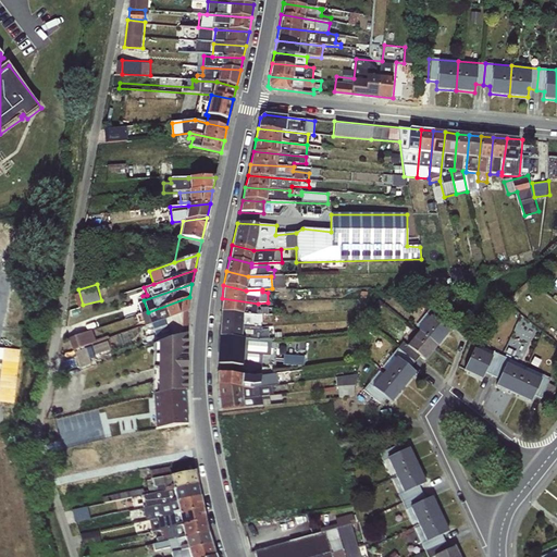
[(151,324),(188,311),(189,297),(148,312),(146,312),(150,325),(151,324)]
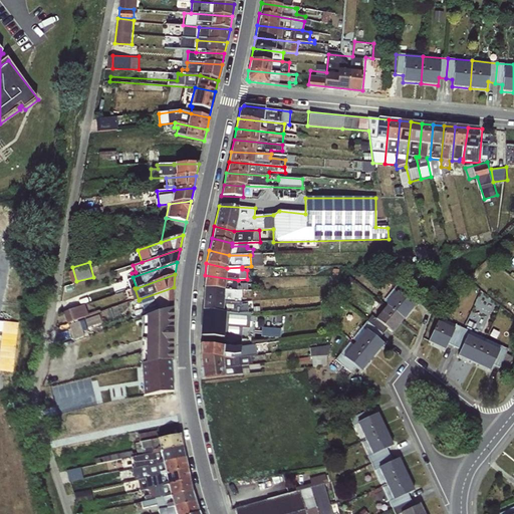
[(205,275),(203,288),(243,291),(254,290),(254,283),(237,284),(238,280),(205,275)]
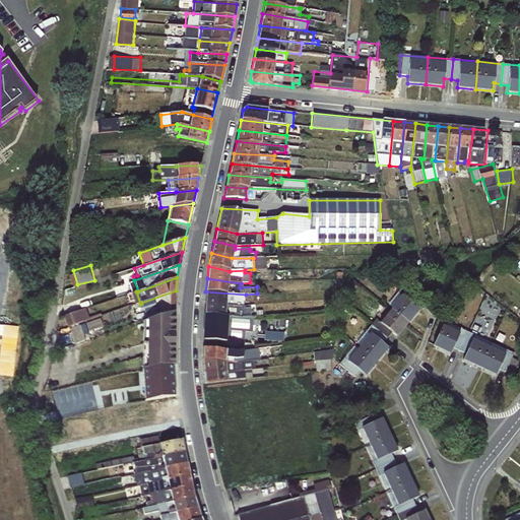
[(391,309),(407,323),(418,309),(413,306),(418,299),(402,286),(397,293),(396,291),(385,305),(391,309)]
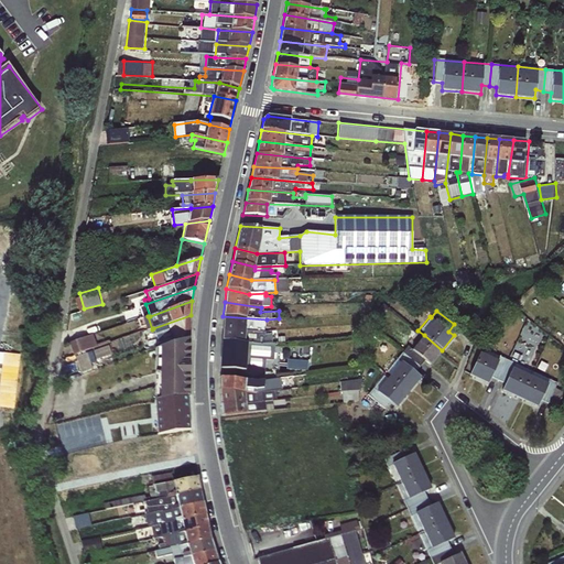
[(160,347),(190,338),(191,315),(153,328),(160,347)]
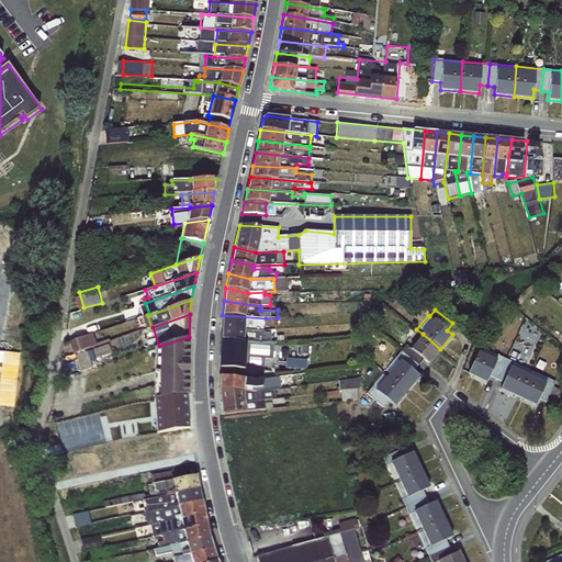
[(222,315),(222,327),(263,330),(263,327),(266,327),(266,318),(222,315)]
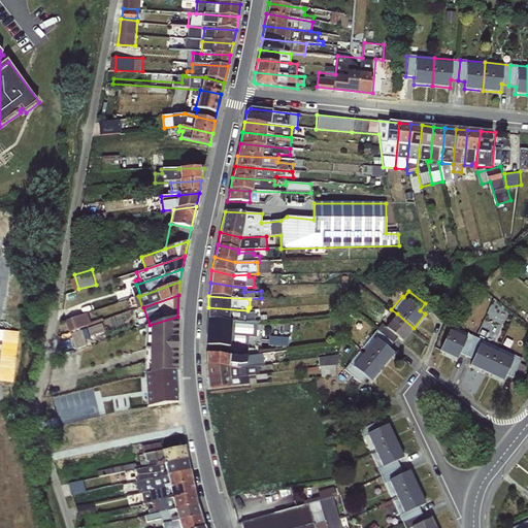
[(248,314),(248,310),(208,307),(207,320),(241,323),(255,322),(254,312),(248,314)]
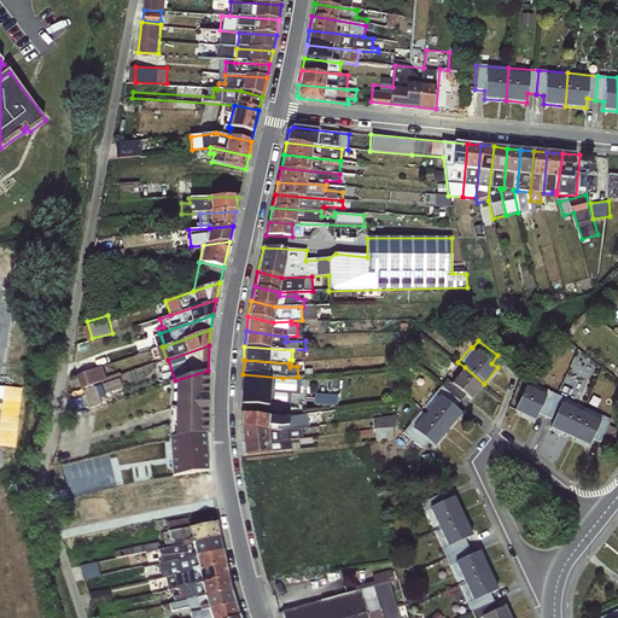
[(86,385),(108,380),(104,366),(83,371),(86,385)]
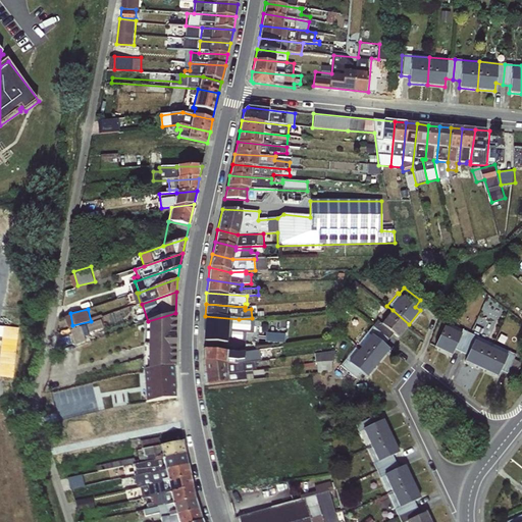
[(409,324),(393,310),(381,324),(388,330),(399,338),(409,324)]
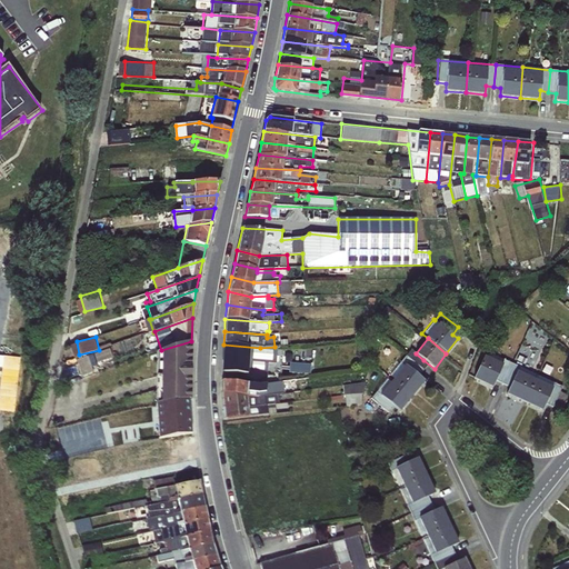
[(191,341),(161,350),(156,352),(156,403),(191,403),(191,341)]
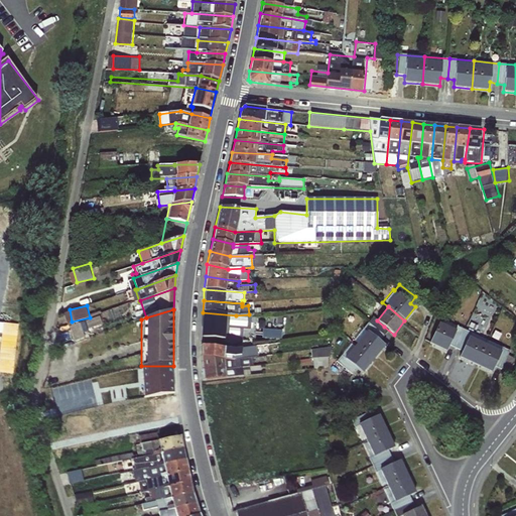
[(75,337),(106,330),(103,315),(72,323),(75,337)]
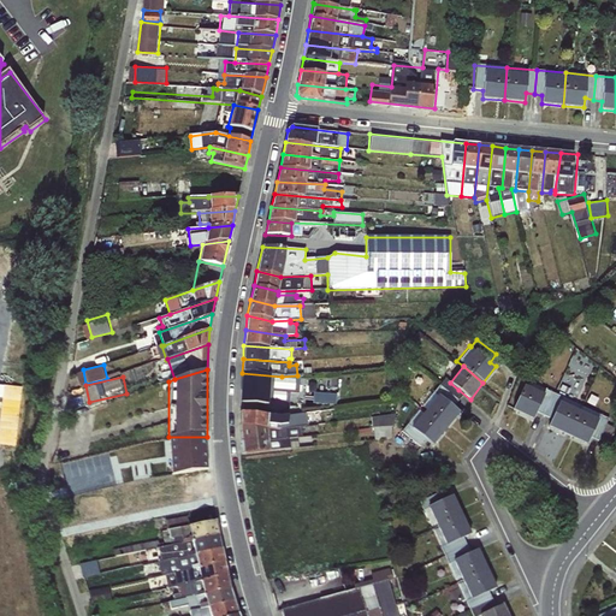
[(458,390),(450,383),(443,377),(418,407),(445,430),(458,413),(452,408),(458,401),(454,397),(458,390)]
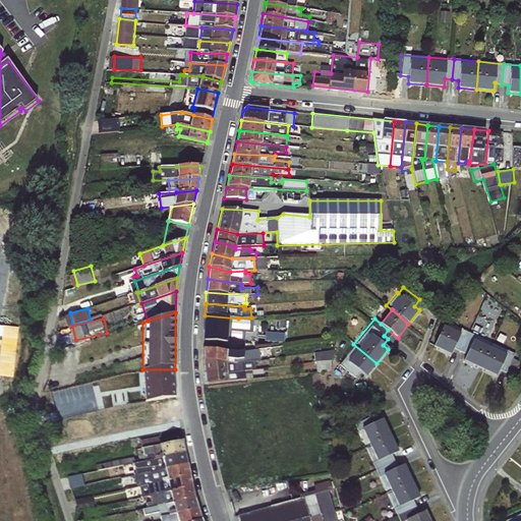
[(451,355),(455,345),(459,334),(443,327),(433,347),(451,355)]
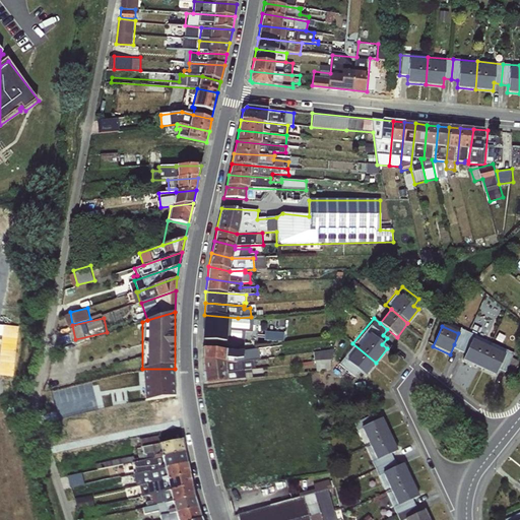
[(461,328),(458,333),(454,344),(460,346),(458,351),(465,354),(462,361),(463,361),(479,369),(491,342),(461,328)]
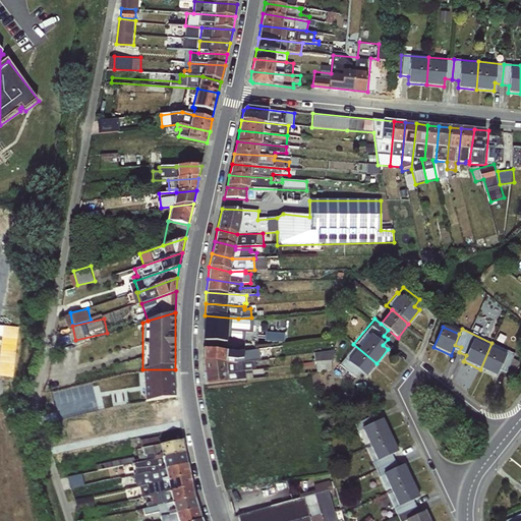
[(516,353),(491,343),(480,369),(496,377),(499,370),(507,373),(516,353)]
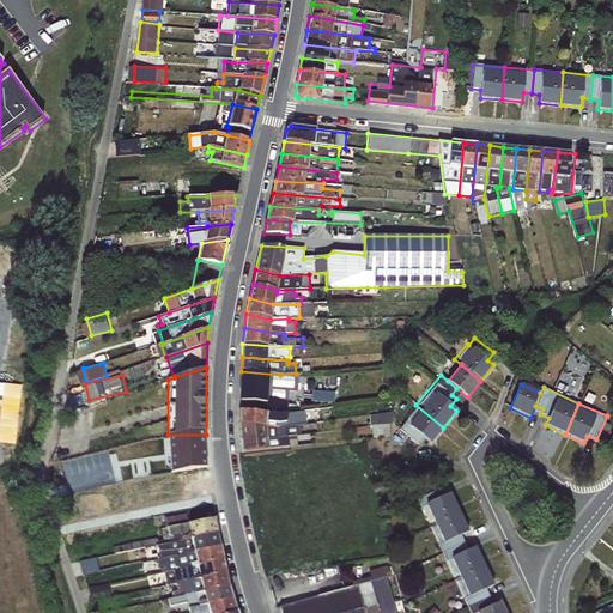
[(443,428),(416,405),(404,420),(405,422),(399,430),(418,445),(424,438),(430,444),(443,428)]
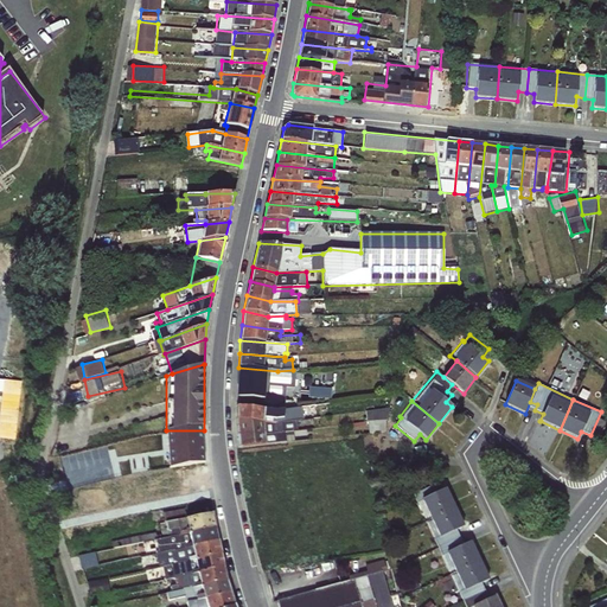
[(237,406),(236,420),(263,423),(294,422),(295,417),(323,414),(321,404),(276,410),(237,406)]
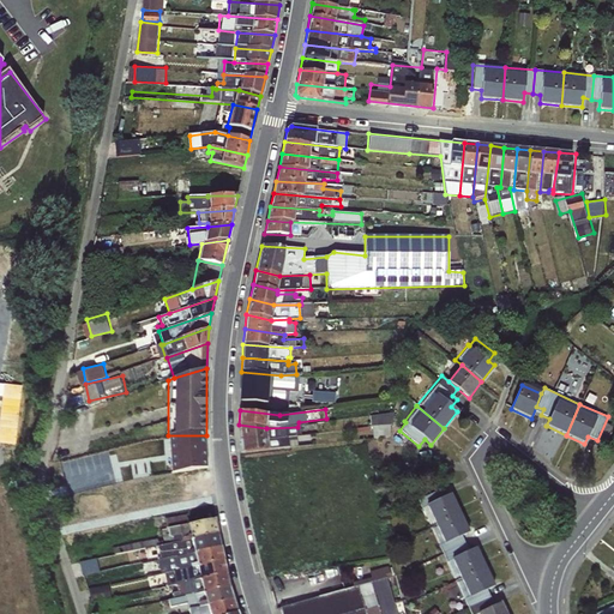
[(372,413),(373,435),(395,435),(393,413),(372,413)]
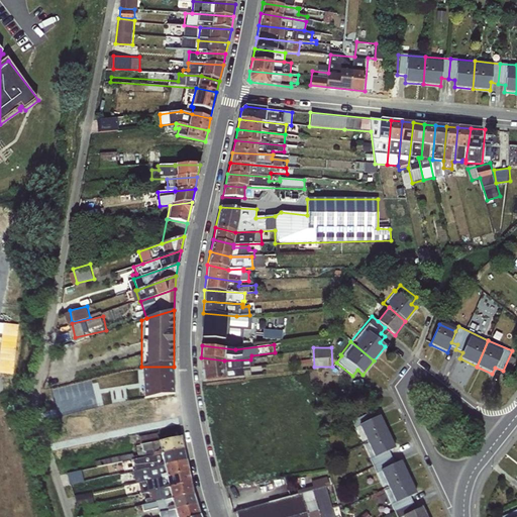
[(253,367),(250,359),(224,360),(201,357),(203,371),(225,371),(249,368),(253,367)]
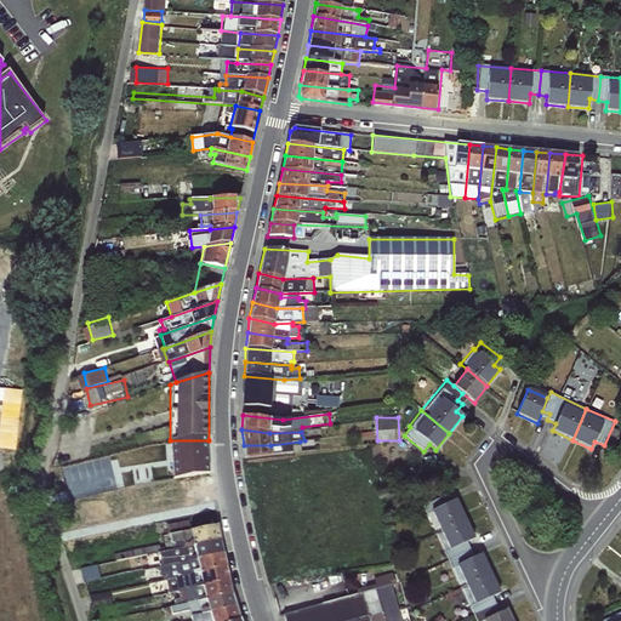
[(301,453),(300,442),(271,445),(244,445),(245,457),(301,453)]
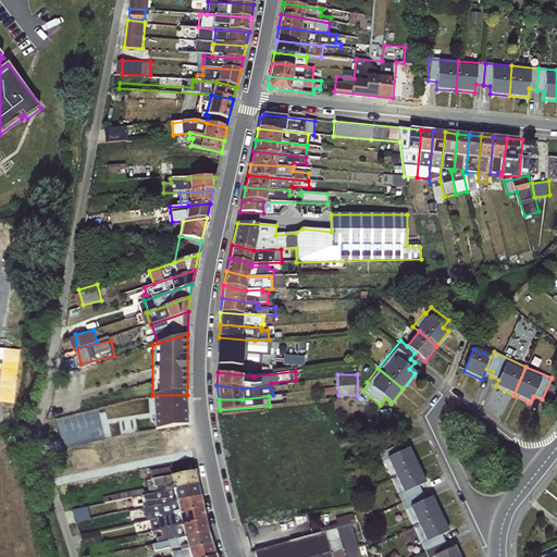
[(390,479),(417,466),(408,448),(403,452),(399,444),(378,455),(390,479)]
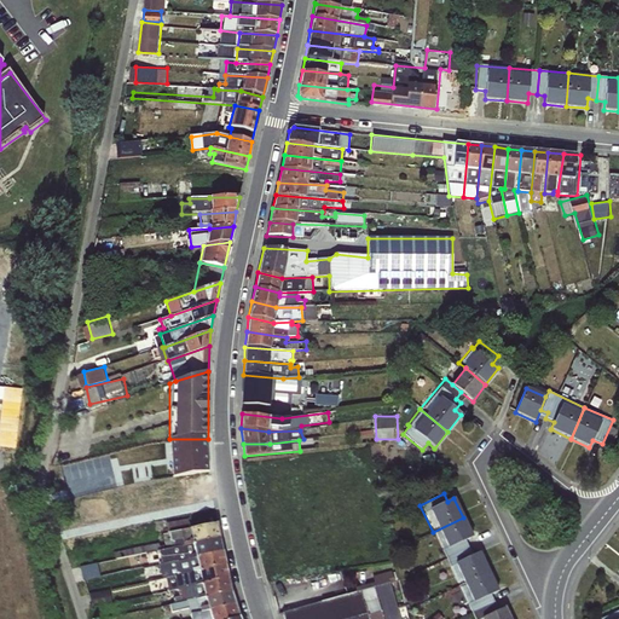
[(463,518),(433,532),(445,559),(469,549),(466,541),(473,537),(463,518)]
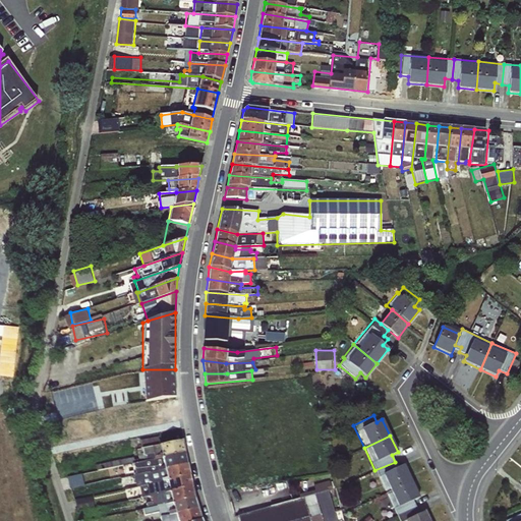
[(132,464),(184,454),(182,441),(159,446),(136,450),(138,457),(95,465),(96,470),(132,464)]
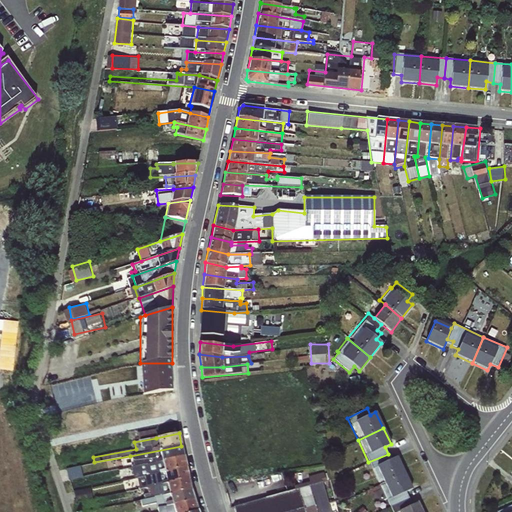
[(181,446),(130,456),(132,467),(184,456),(181,446)]
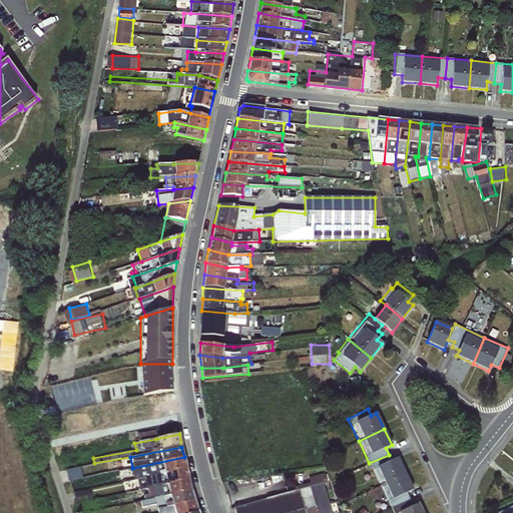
[(389,455),(369,463),(380,486),(405,474),(398,458),(392,461),(389,455)]
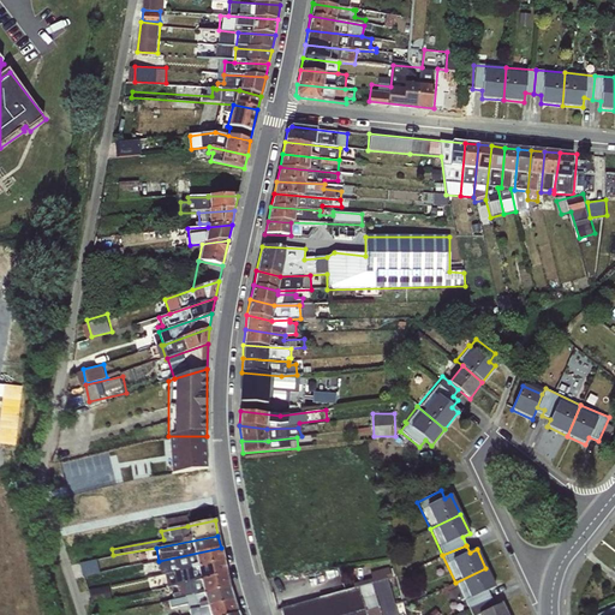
[(221,548),(159,561),(161,575),(165,575),(222,562),(221,548)]
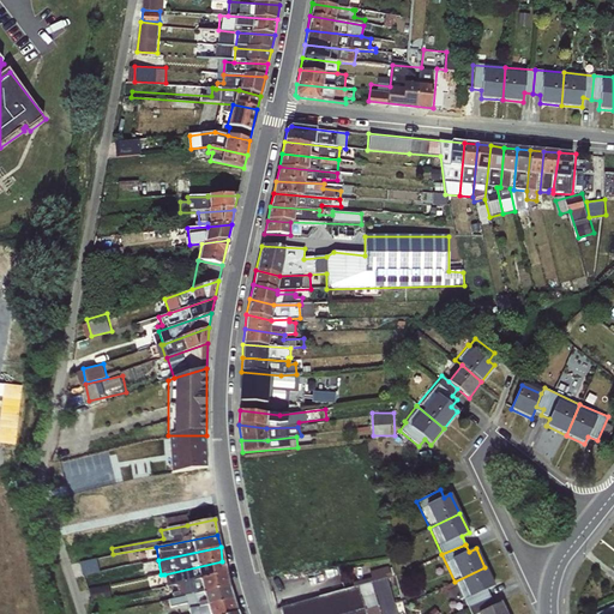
[(83,561),(84,572),(100,571),(98,559),(83,561)]
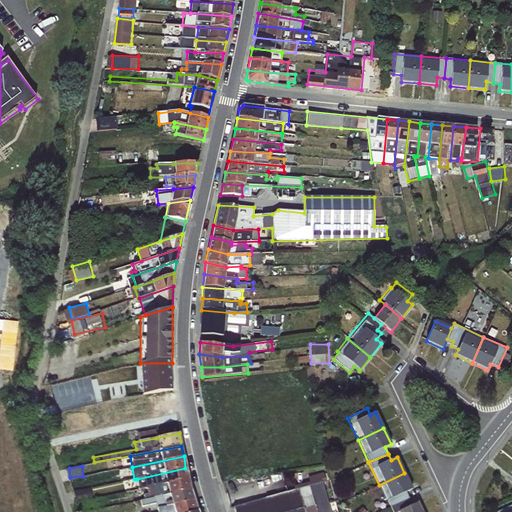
[(185,468),(137,479),(138,490),(146,488),(188,479),(185,468)]
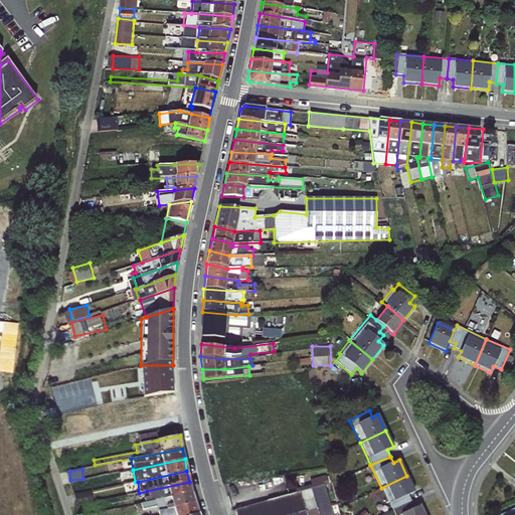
[(234,510),(235,514),(339,514),(337,504),(330,506),(325,486),(328,484),(325,476),(310,480),(311,485),(295,490),(296,493),(234,510)]
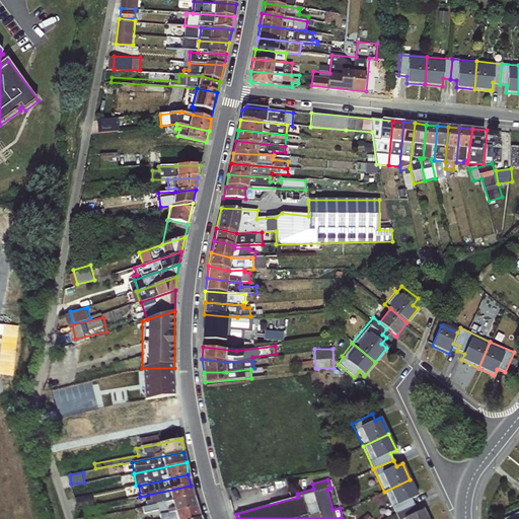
[(410,479),(384,492),(395,514),(415,505),(412,498),(418,495),(410,479)]
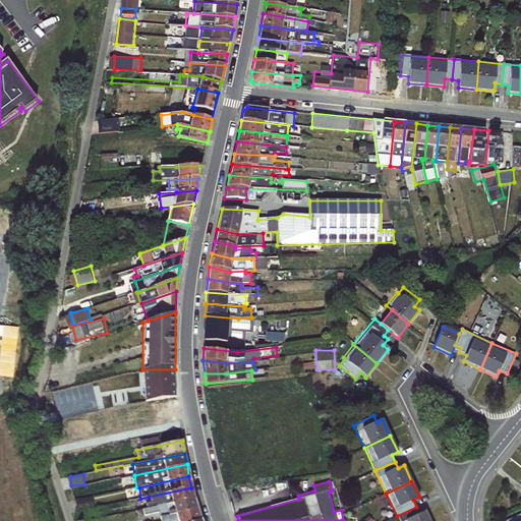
[(191,487),(149,497),(151,503),(145,504),(147,508),(194,499),(191,487)]
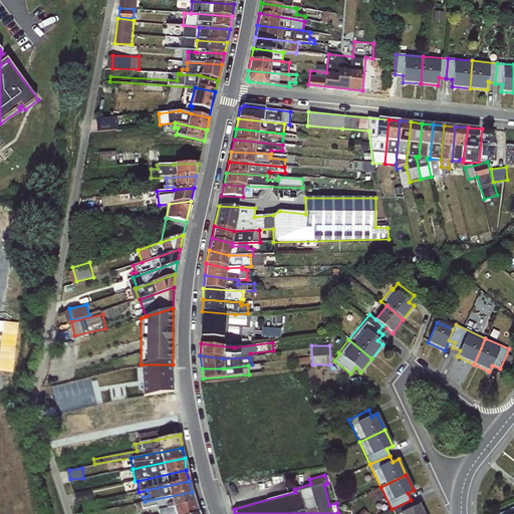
[(192,492),(145,501),(140,502),(143,510),(157,506),(158,510),(195,502),(192,492)]
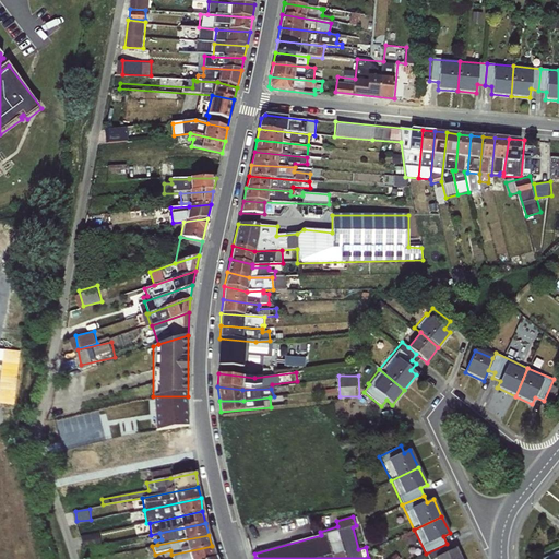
[(447,544),(426,554),(428,558),(461,558),(456,548),(450,550),(447,544)]
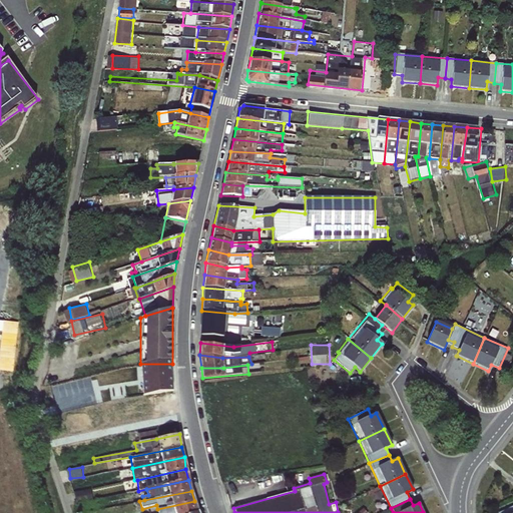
[(194,501),(157,509),(157,512),(193,512),(197,512),(194,501)]
